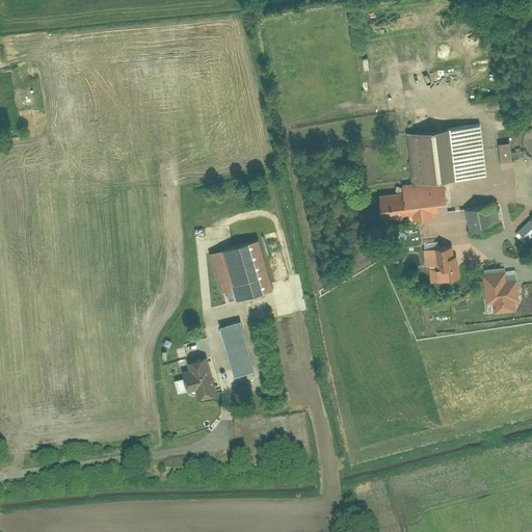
[(381,197),(383,217),(447,208),(443,176),(484,171),(479,124),(413,131),(420,185),(409,186),(410,193),(381,197)]
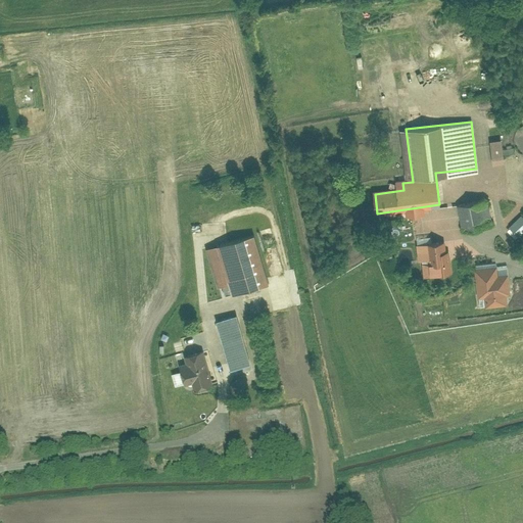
[(522,126),(521,127),(519,128),(516,130),(514,133),(513,136),(512,139),(512,142),(513,145),(513,148),(515,150),(517,153),(520,155),(522,156),(522,126)]
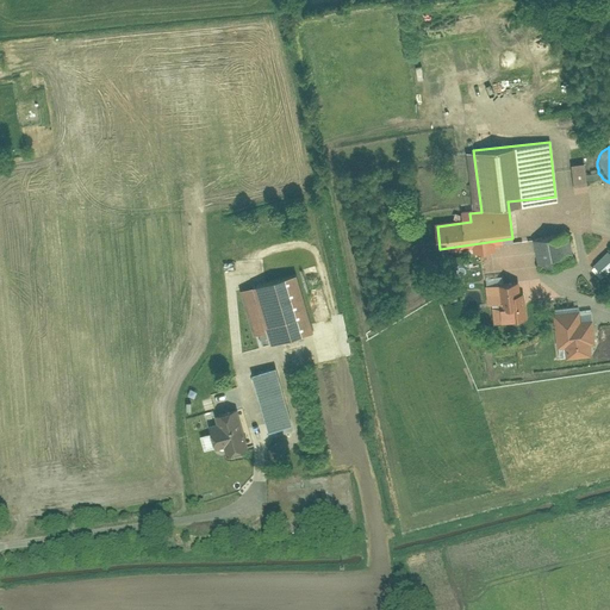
[(570,161),(571,188),(585,187),(584,160),(570,161)]
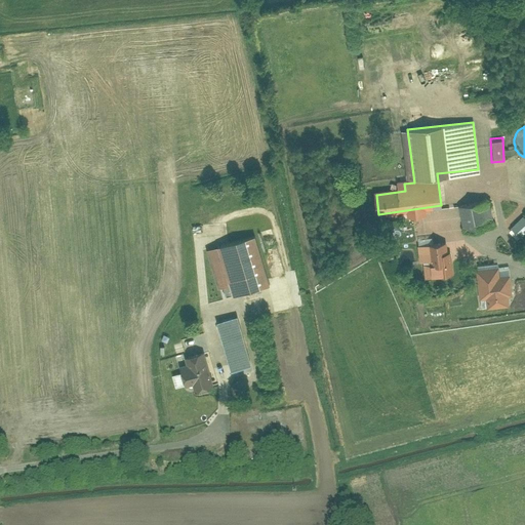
[(465,232),(492,228),(488,203),(461,207),(465,232)]
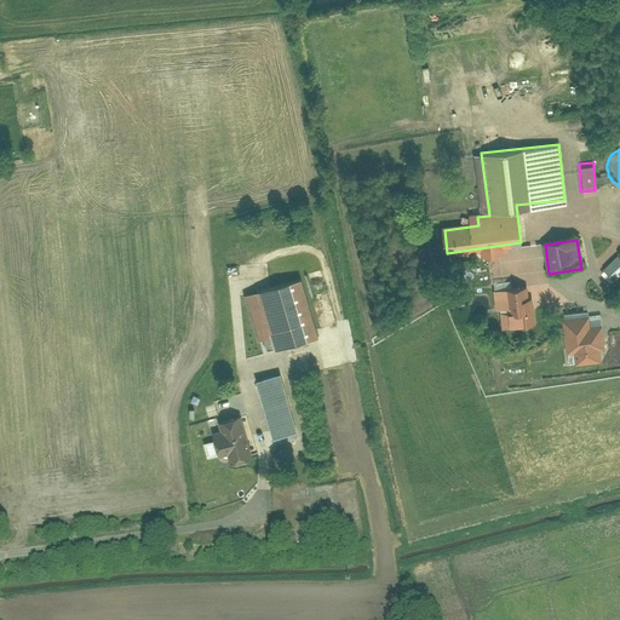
[(300,280),(245,297),(258,338),(263,337),(267,349),(315,333),(300,280)]
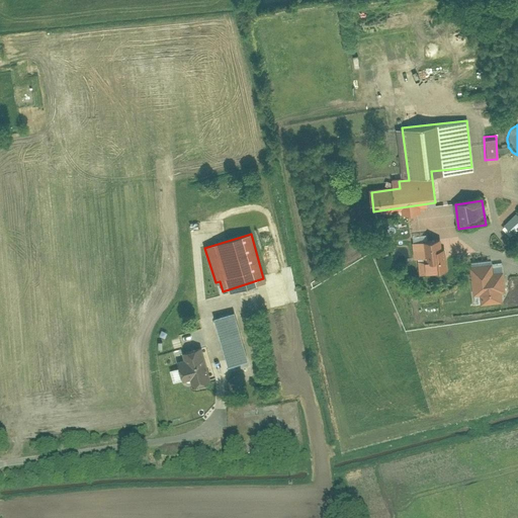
[(418,271),(444,267),(440,239),(414,243),(418,271)]
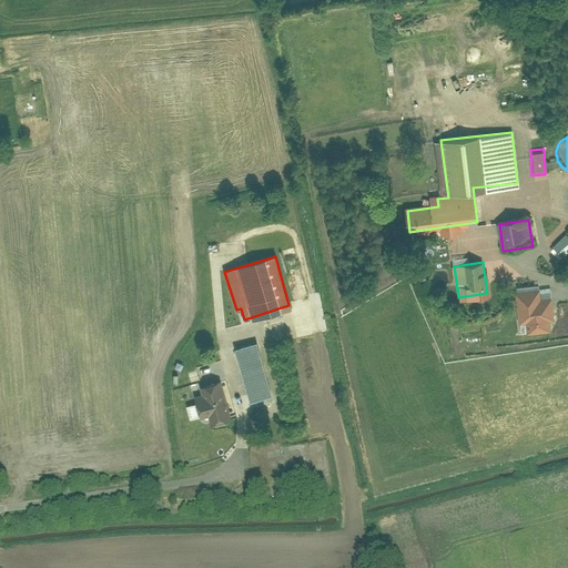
[(549,286),(514,291),(519,334),(555,330),(549,286)]
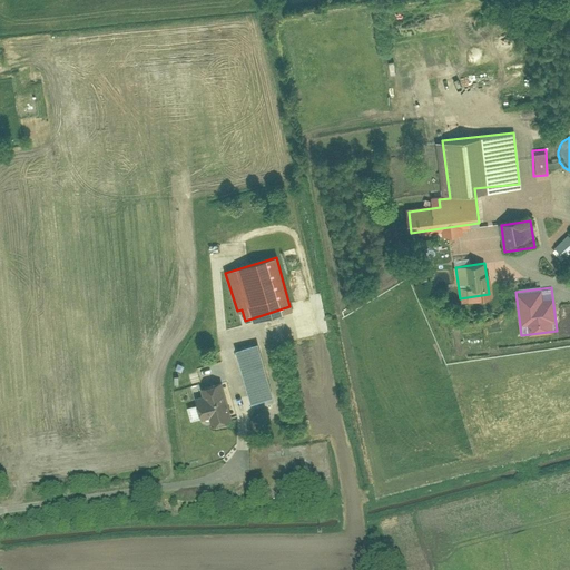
[(255,341),(237,346),(253,403),(272,397),(255,341)]
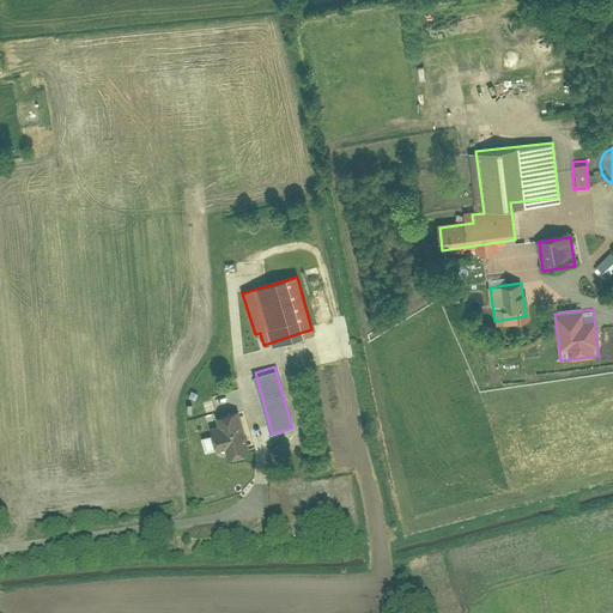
[(248,456),(247,454),(238,416),(216,420),(219,432),(208,435),(213,456),(224,454),(226,461),(248,456)]
